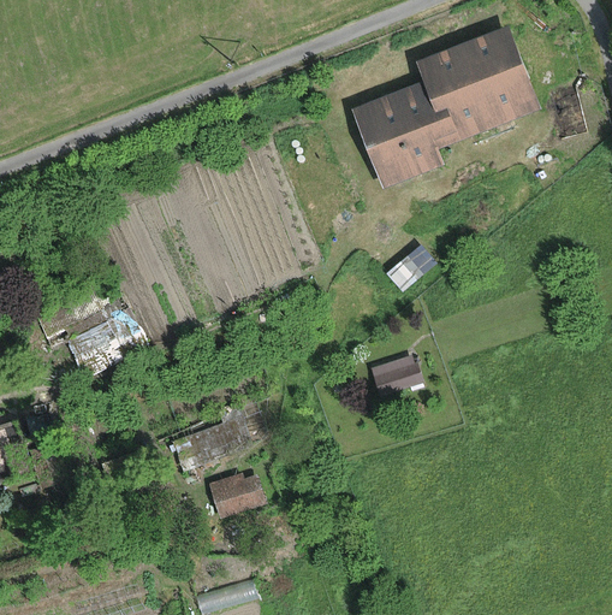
[(429,84),(360,110),(386,181),(439,161),(433,145),(536,106),(506,25),(420,58),(429,84)]
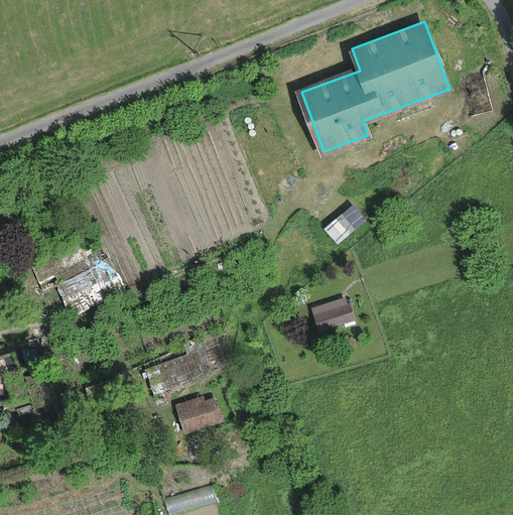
[(362,219),(351,206),(324,228),(335,241),(362,219)]
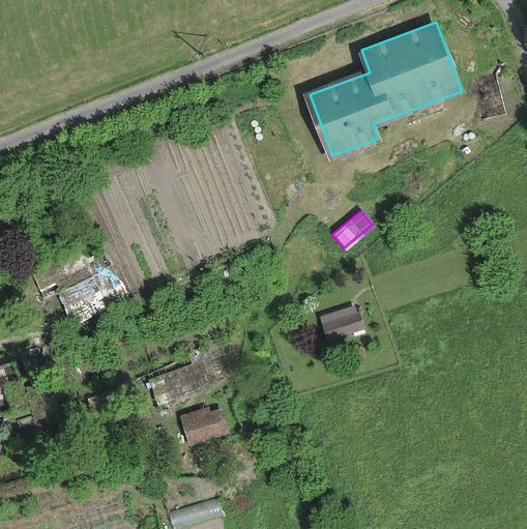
[(120,294),(95,238),(30,268),(39,291),(54,285),(69,317),(120,294)]
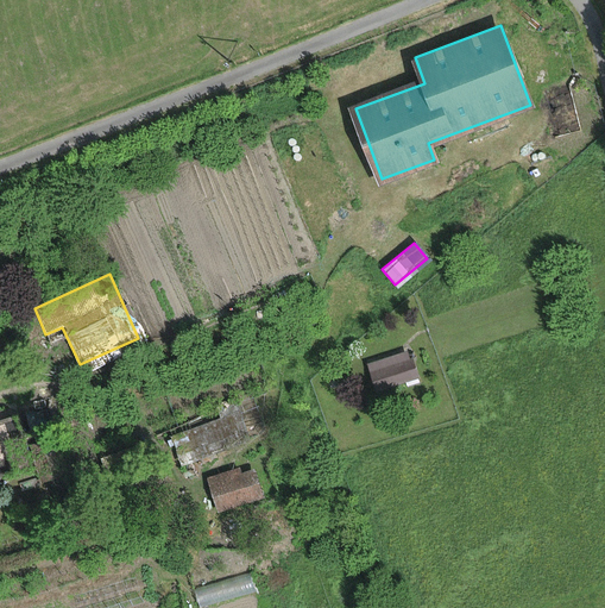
[(403,352),(367,363),(375,389),(411,377),(403,352)]
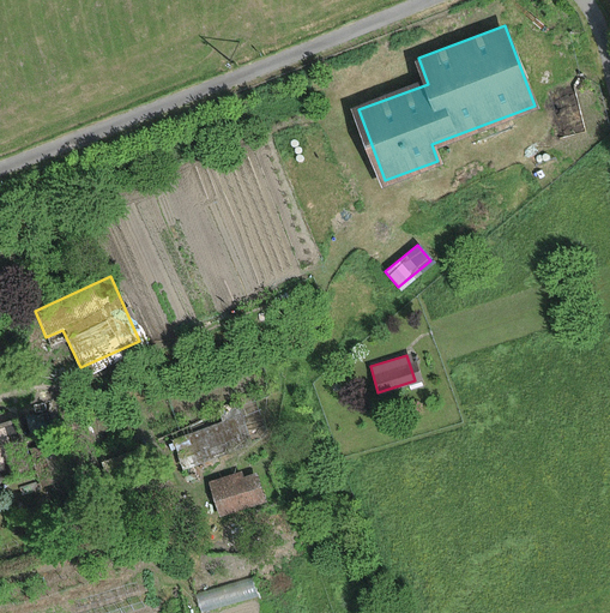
[(249,473),(209,485),(217,514),(258,502),(249,473)]
